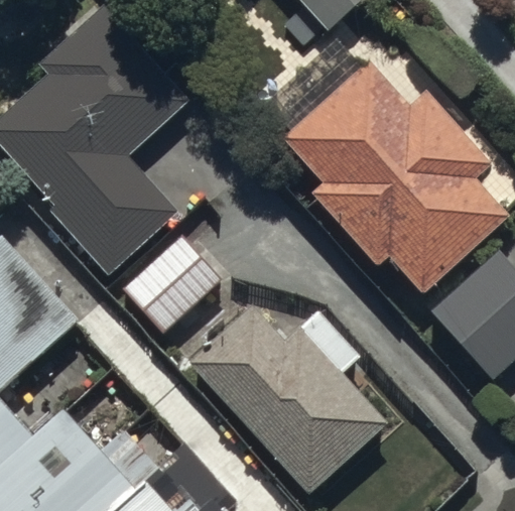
[(303,0),(331,29),(362,0),(303,0)]
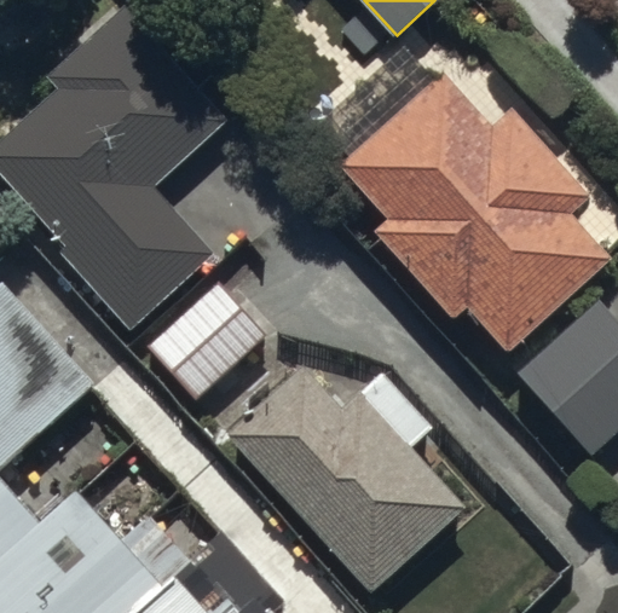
[(226,121),(123,6),(51,71),(65,87),(0,144),(0,183),(132,331),(215,256),(154,186),(226,121)]
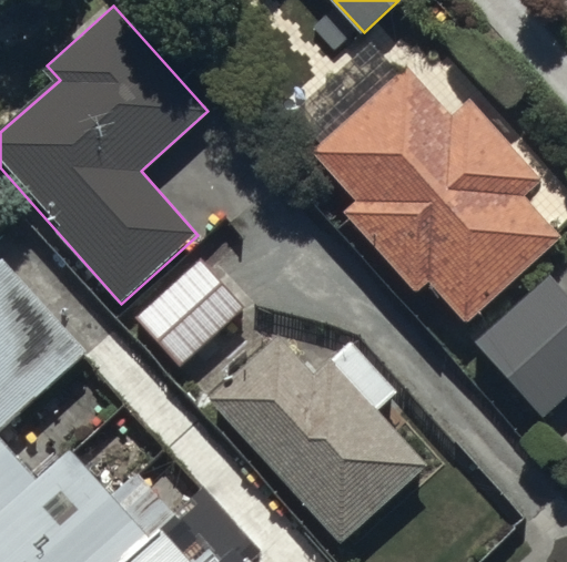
[(452,113),(412,68),(315,155),(357,202),(344,215),(415,293),(427,282),(467,325),(565,236),(532,198),(546,185),(467,99),(452,113)]
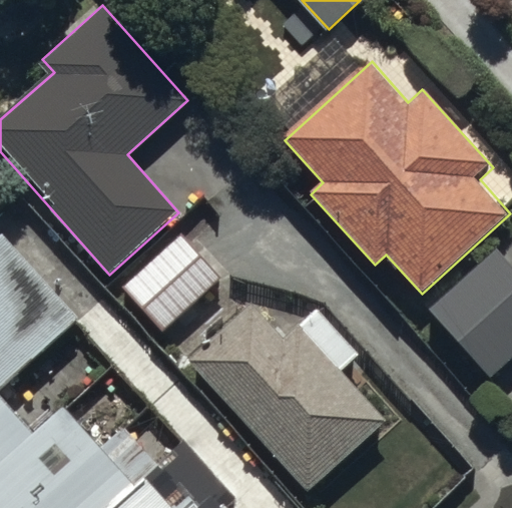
[(244,507),(3,230),(0,232),(0,507),(244,507)]
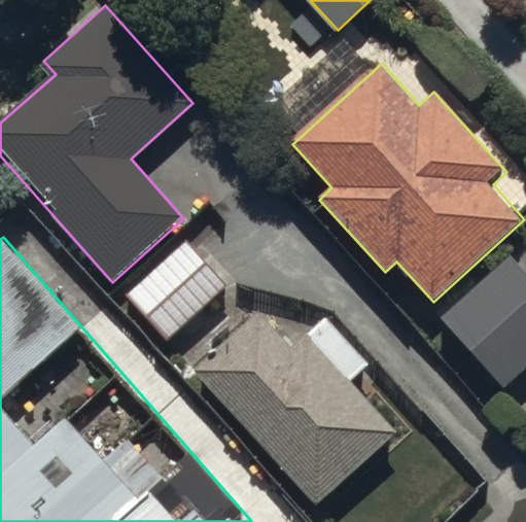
[(229,285),(187,239),(127,293),(168,339),(229,285)]
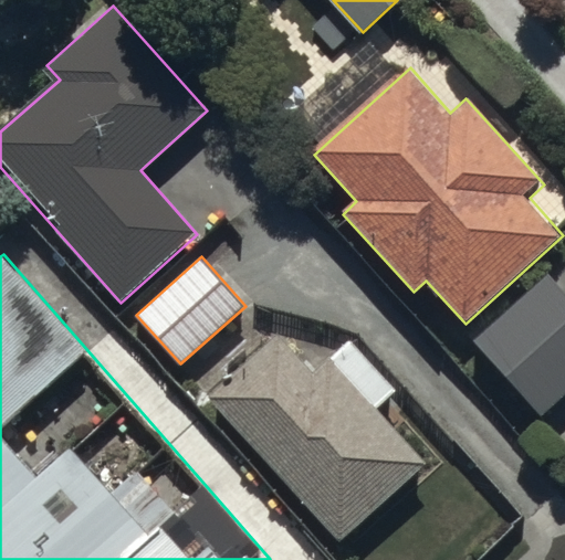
[(564,394),(564,291),(547,272),(471,340),(541,418),(564,394)]
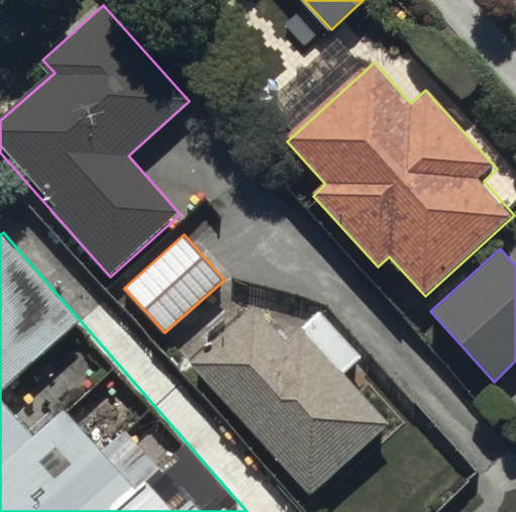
[(252,305),(189,364),(309,495),(387,424),(342,376),(362,359),(318,311),(286,341),(252,305)]
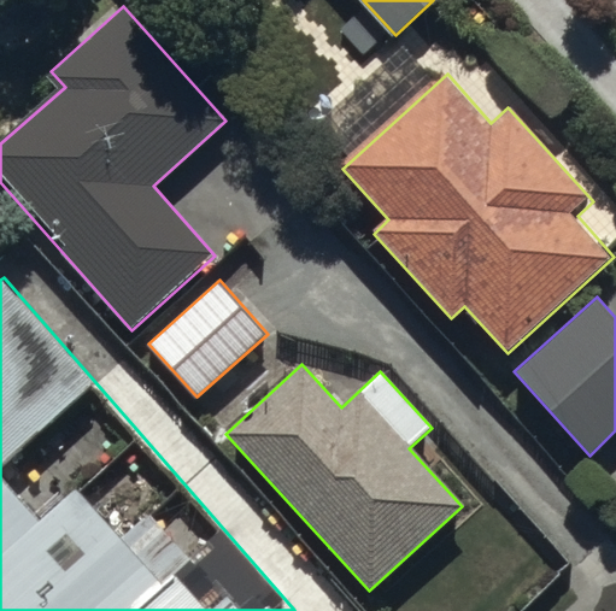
All buildings are outlined.
